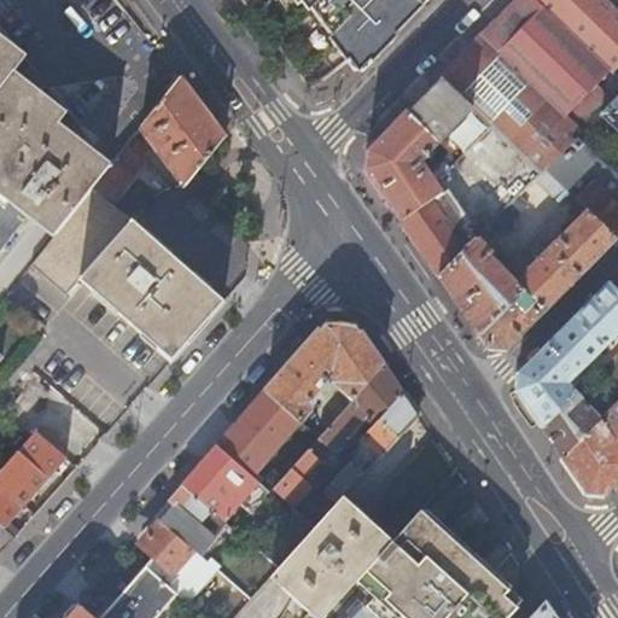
[(248,10),(239,0),(238,0),(309,89),(248,10)]
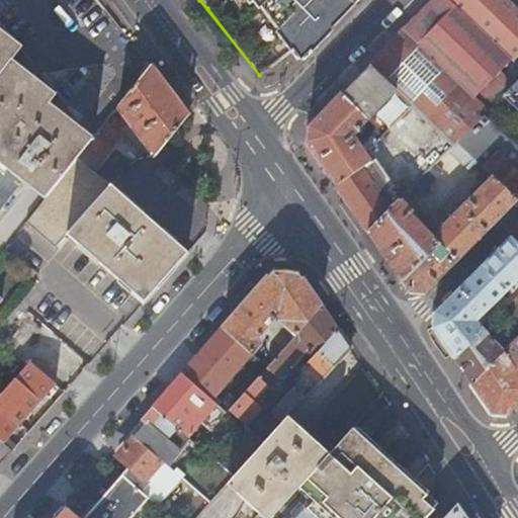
[(200,0),(207,8),(259,75),(291,50),(292,53),(307,52),(356,0),(200,0)]
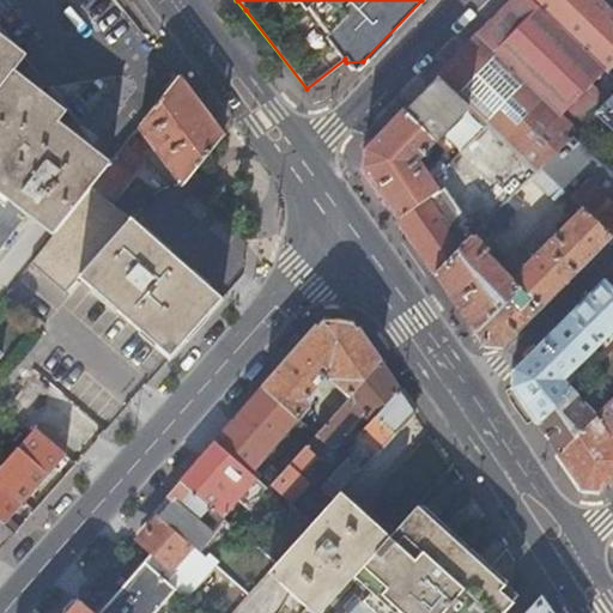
[(558,114),(602,70),(530,0),(508,0),(475,34),(558,114)]
